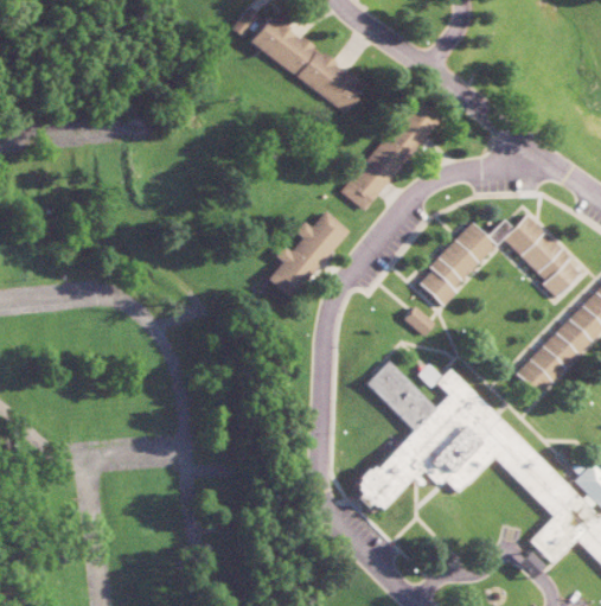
[(260,17),(250,8),(236,29),(245,37),(260,17)]
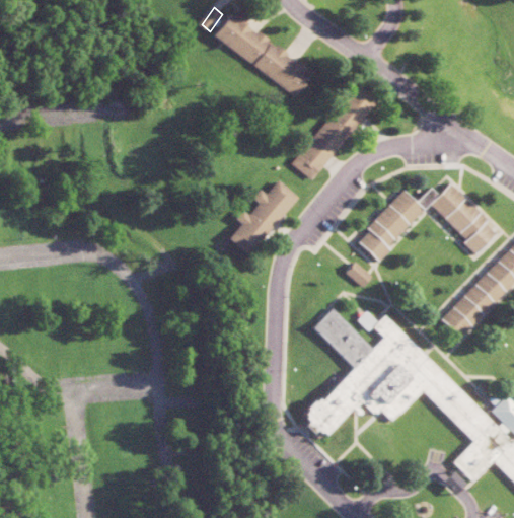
[(215,37),(297,96),(314,73),(232,13),(215,37)]
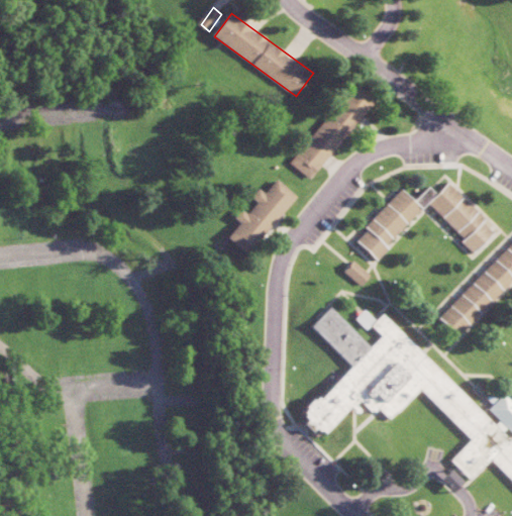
[(314,181),(376,98),(354,83),(293,165),(314,181)]
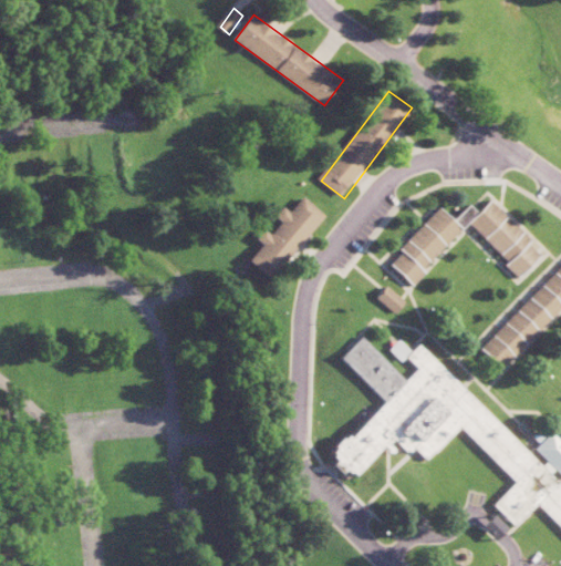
[(326,216),(305,197),(291,213),(284,207),(276,216),(282,223),(271,235),(265,229),(256,238),(263,245),(249,260),(271,279),(326,216)]
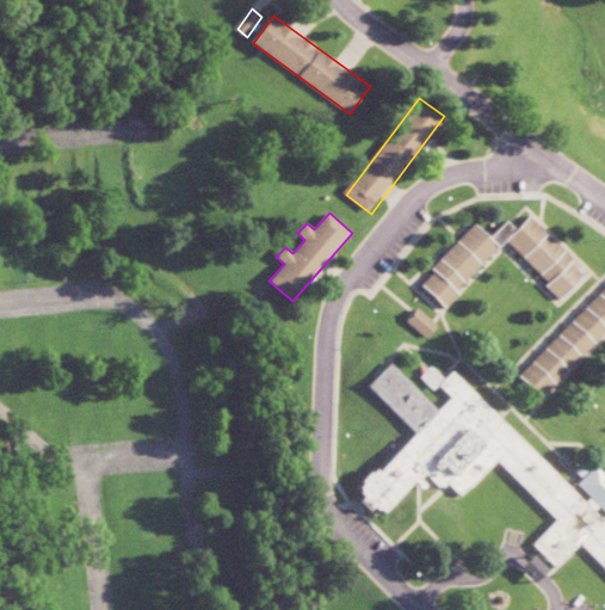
[(506,241),(550,283),(547,287),(561,300),(587,271),(529,216),(516,230),(506,221),(491,238),(476,225),(420,284),(445,307),(506,241)]
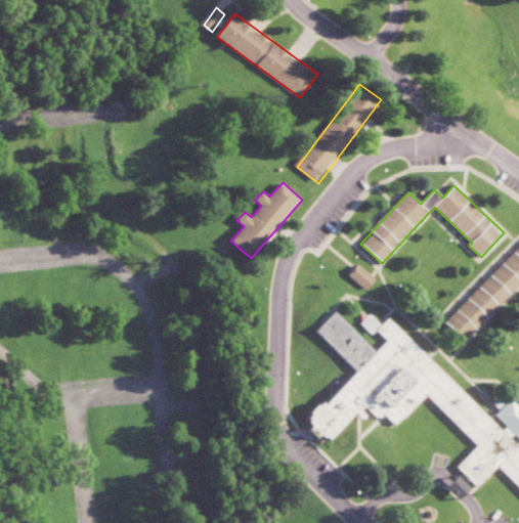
[(518,245),(446,323),(467,343),(518,287),(518,245)]
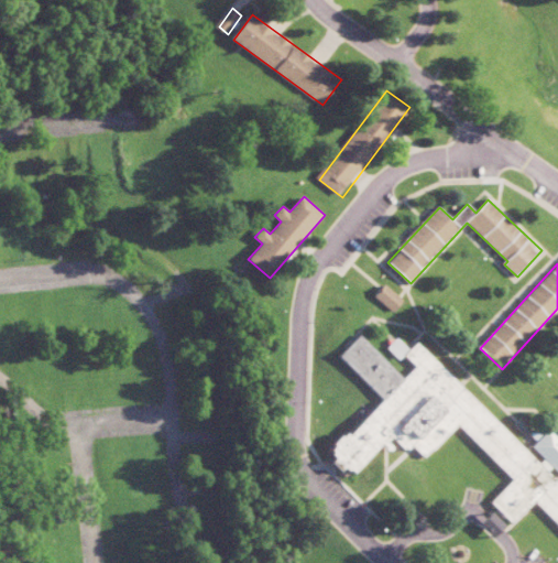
[(394,312),(405,300),(386,284),(376,296),(394,312)]
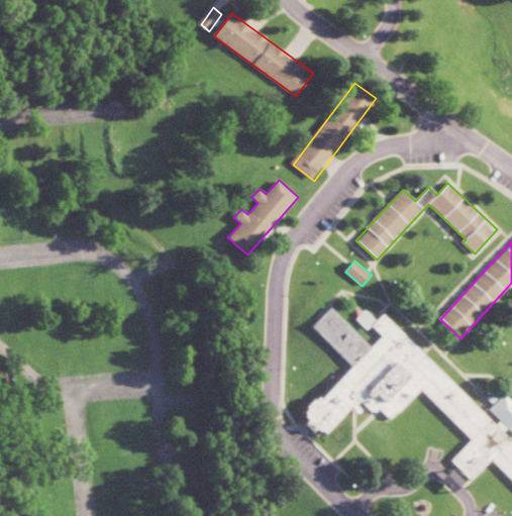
[(420,389),(472,439),(451,460),(471,481),(492,459),(511,479),(511,402),(504,394),(492,406),(383,312),(372,347),(330,307),(310,327),(350,367),(303,414),(308,429),(371,409),(394,416),(420,389)]
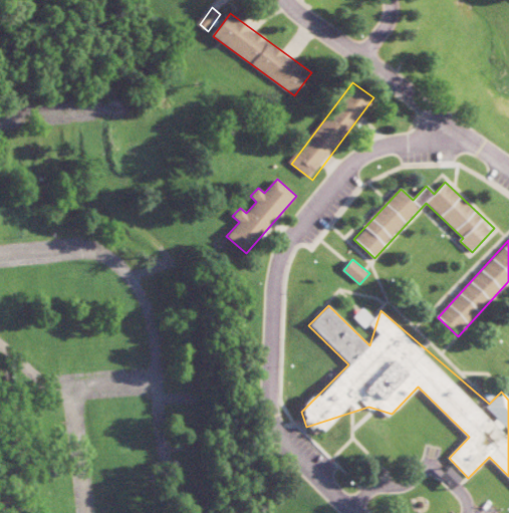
[(373,318),(362,308),(353,317),(364,328),(373,318)]
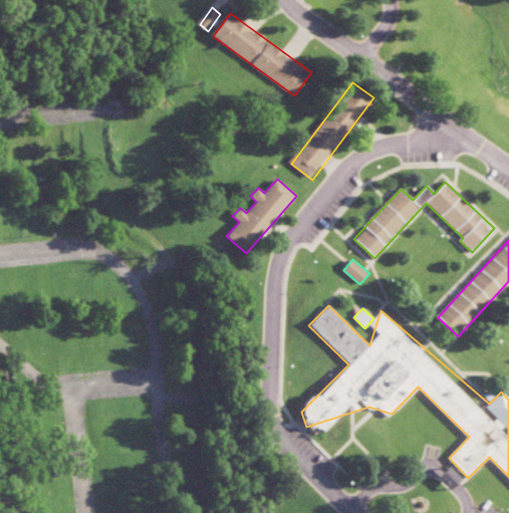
[(461,478),(448,467),(437,479),(450,491),(461,478)]
